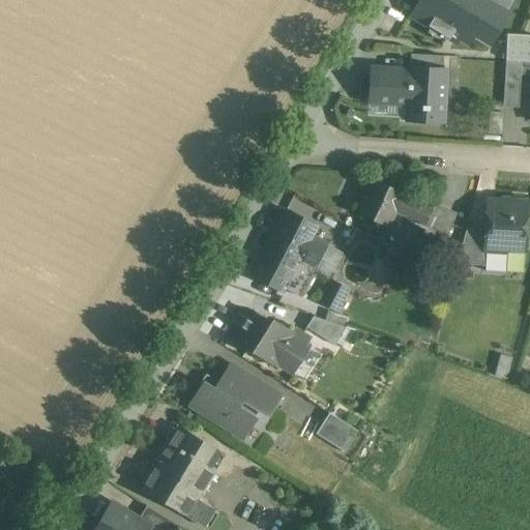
[(463,0),(423,0),(420,6),(449,24),(463,0)]
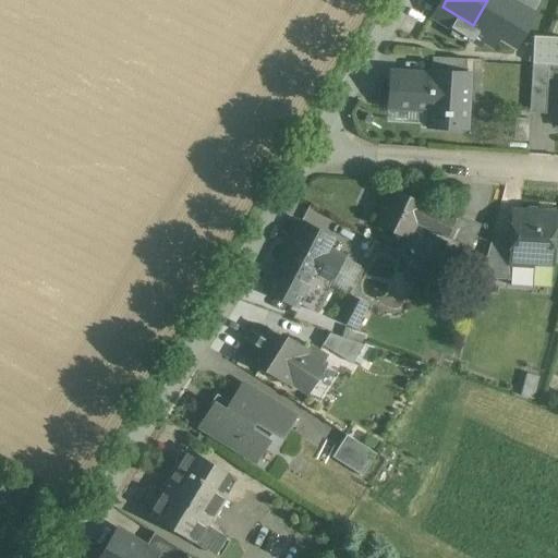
[(520,5),(510,0),(487,0),(473,25),(475,27),(464,46),(485,58),(486,58),(497,40),(499,40),(520,5)]
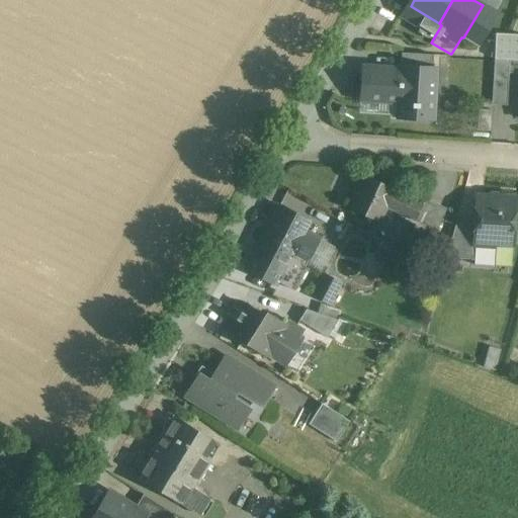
[(402,66),(418,66),(430,67),(430,55),(402,54),(402,66)]
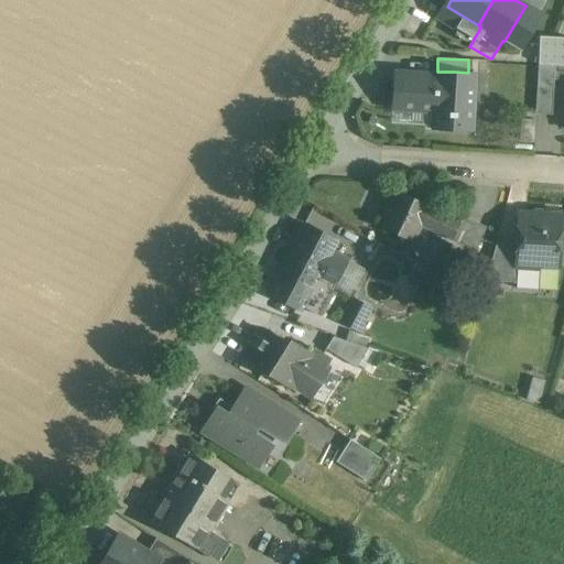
[(539,64),(538,82),(538,87),(553,88),(554,66),(554,65),(539,64)]
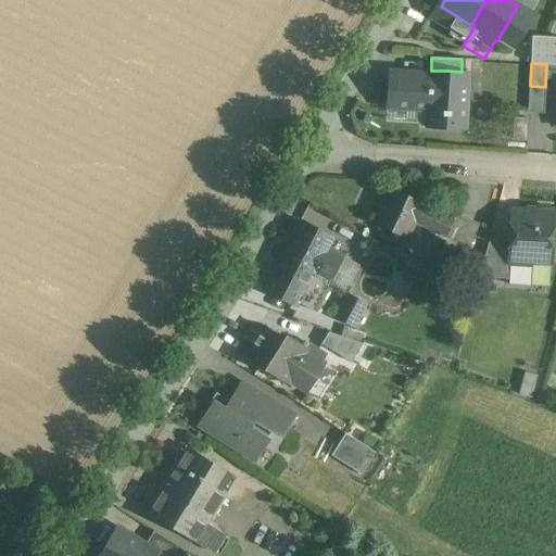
[(555,78),(555,64),(546,64),(546,78),(555,78)]
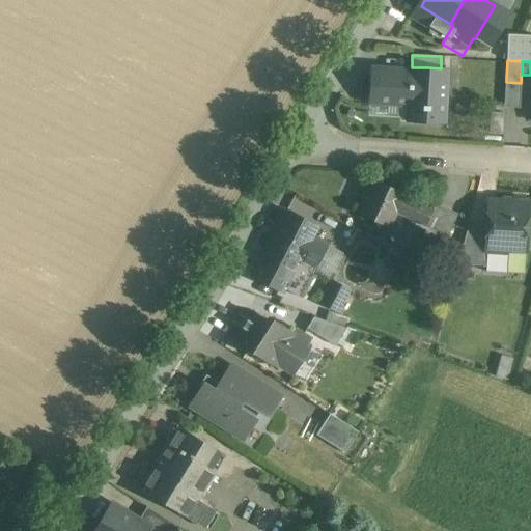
[(442,121),(443,88),(443,87),(443,68),(409,67),(408,78),(376,77),(376,93),(376,95),(408,96),(408,120),(442,121)]
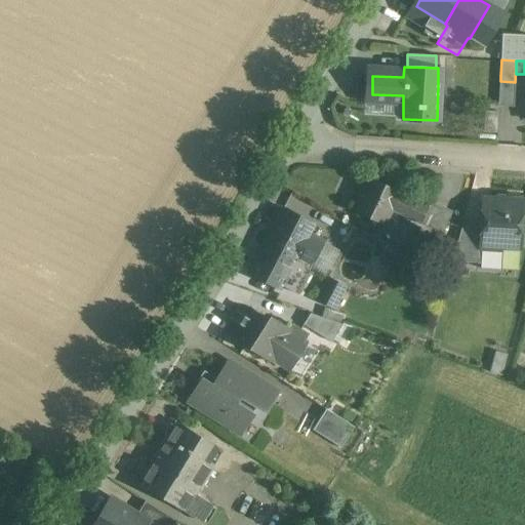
[(499,106),(509,107),(514,107),(515,82),(500,81),(499,106)]
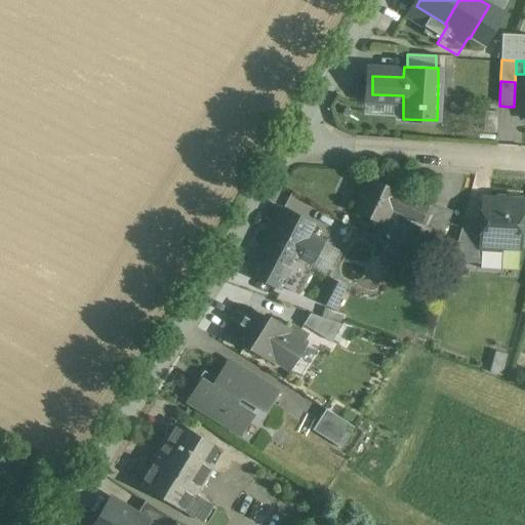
[(437,199),(376,173),(361,207),(395,221),(400,209),(428,220),(437,199)]
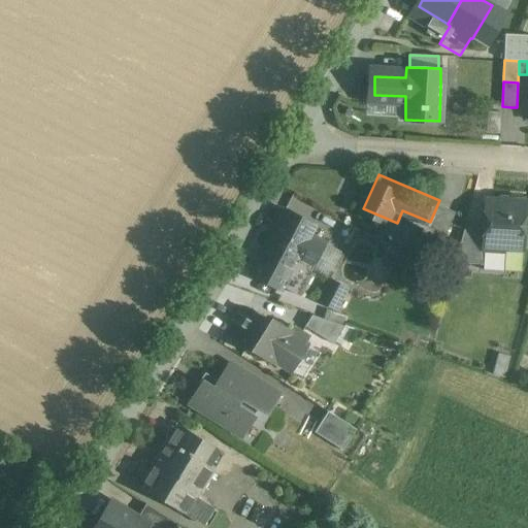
[(526,248),(526,195),(481,195),(483,227),(468,227),(458,263),(487,262),(487,248),(526,248)]
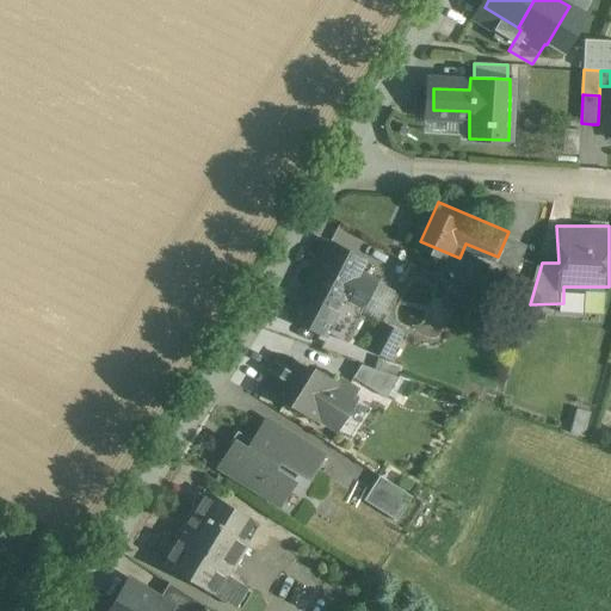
[(372,282),(357,273),(363,261),(329,244),(306,289),(339,307),(340,303),(358,313),(372,287),(372,282)]
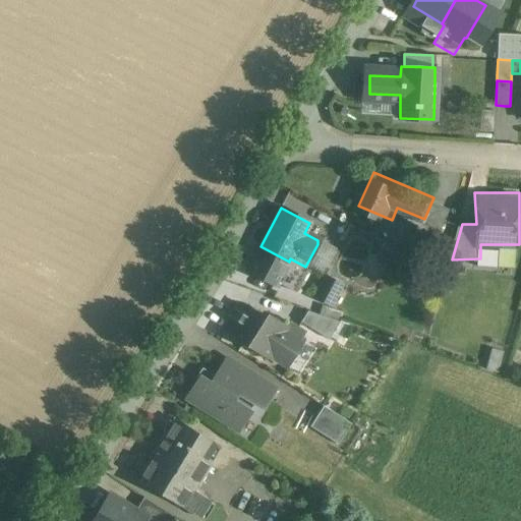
[(275,288),(289,262),(261,246),(246,273),(275,288)]
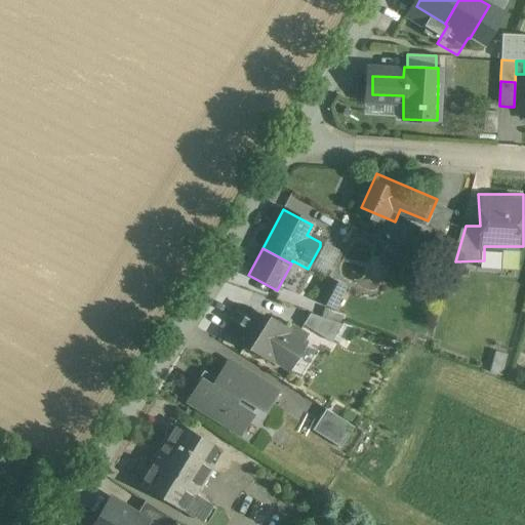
[(350,283),(335,277),(326,300),(339,307),(350,283)]
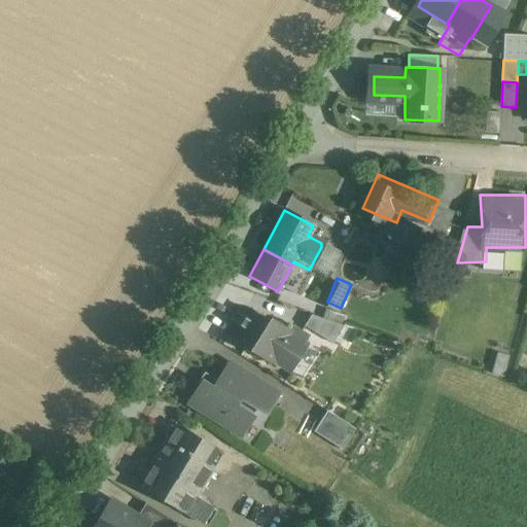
[(247,305),(232,329),(279,357),(293,331),(247,305)]
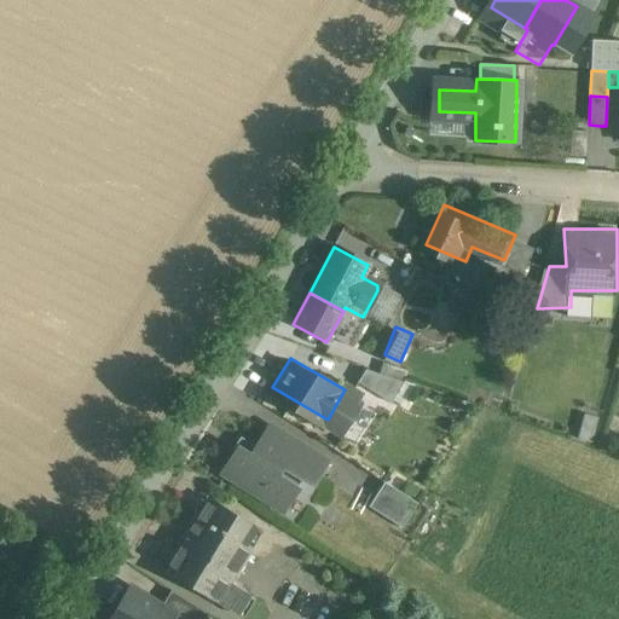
[(358,383),(404,403),(411,386),(366,366),(358,383)]
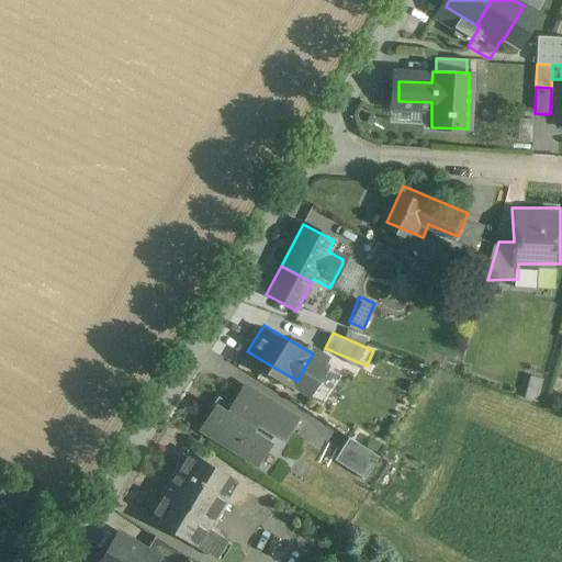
[(295,420),(245,389),(233,407),(218,397),(211,408),(214,412),(203,429),(257,463),(273,436),(282,440),(295,420)]
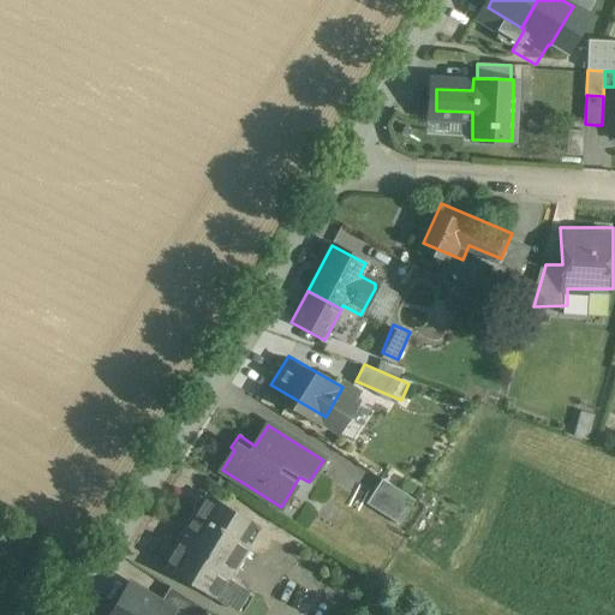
[(415,500),(381,479),(366,503),(399,524),(415,500)]
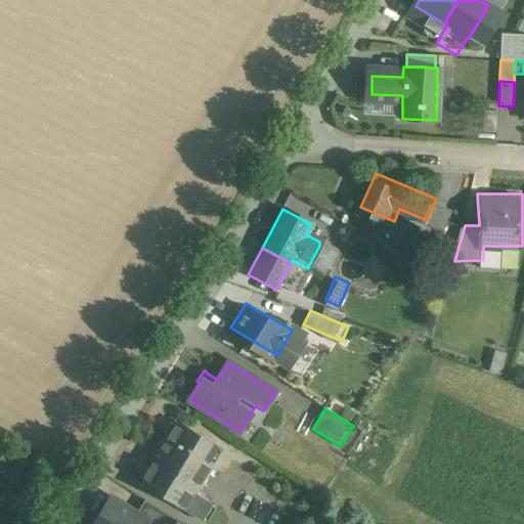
[(168,445),(148,479),(174,493),(194,505),(228,446),(183,420),(168,445)]
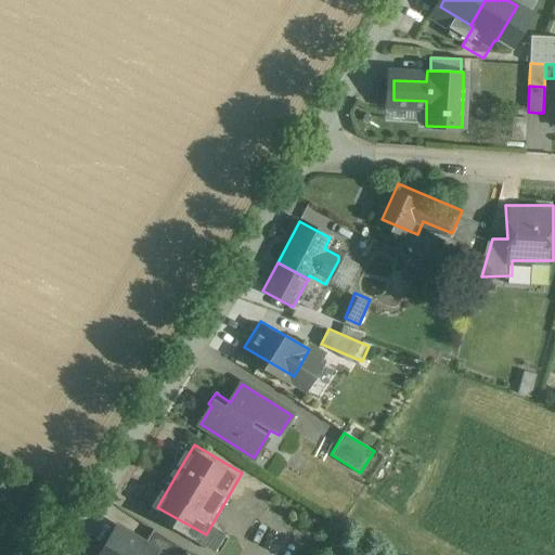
[(143,544),(116,527),(98,554),(152,554),(154,553),(154,552),(143,544)]
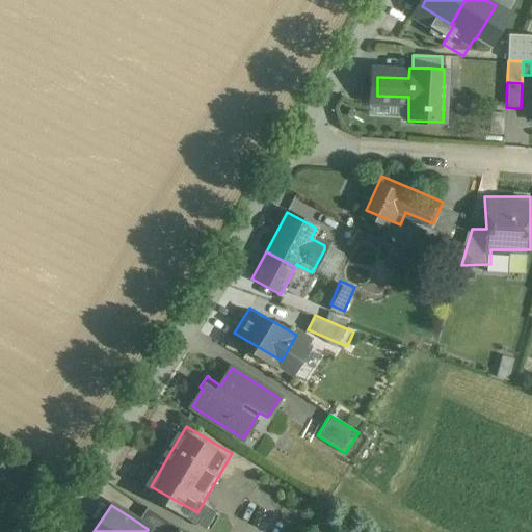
[(175,531),(178,528),(147,508),(137,522),(148,529),(148,530),(151,531),(175,531)]
